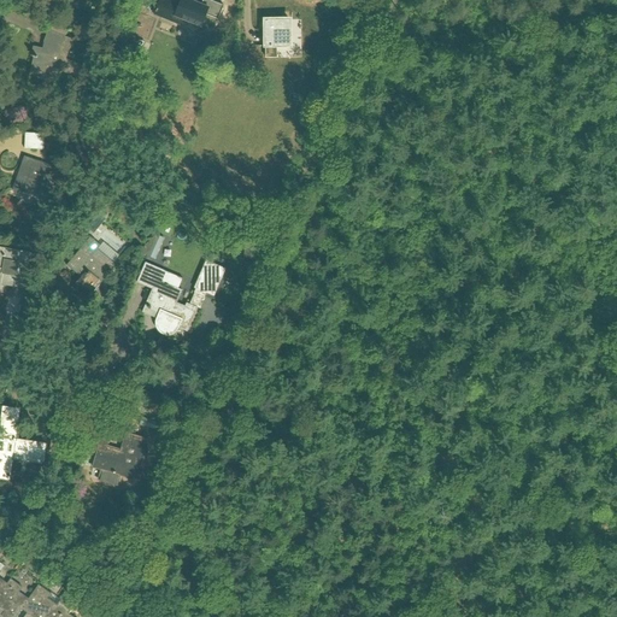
[(204,0),(201,6),(187,0),(181,0),(180,5),(168,0),(165,0),(165,3),(159,0),(154,15),(178,25),(181,19),(200,28),(206,16),(218,21),(223,6),(206,0),(204,0)]
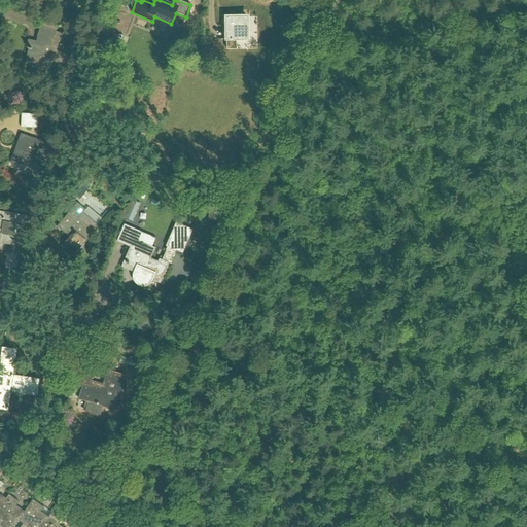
[(247,39),(247,18),(226,18),(226,22),(224,22),(224,27),(226,27),(226,40),(247,39)]
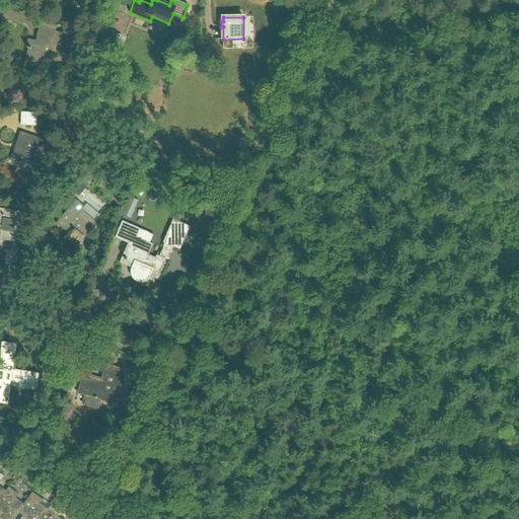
[(25,63),(35,65),(40,55),(65,65),(69,56),(49,48),(55,31),(42,26),(38,35),(40,35),(38,43),(28,40),(27,47),(27,49),(28,49),(25,63)]
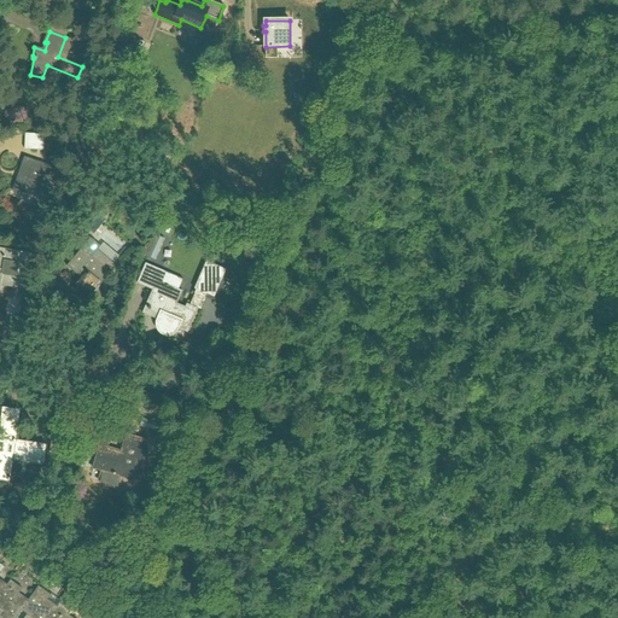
[(45,150),(45,134),(25,133),(25,149),(45,150)]
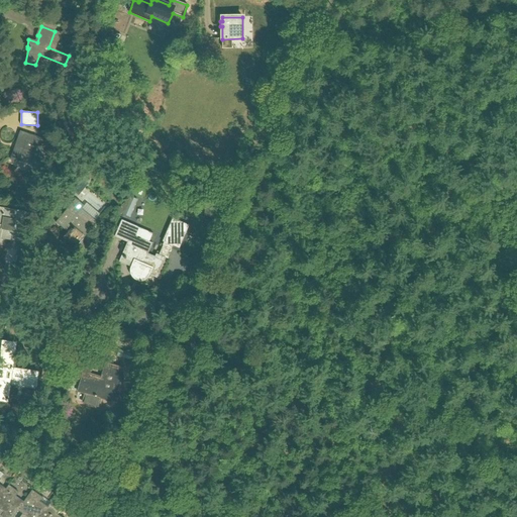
[(3,116),(1,121),(11,125),(13,120),(3,116)]
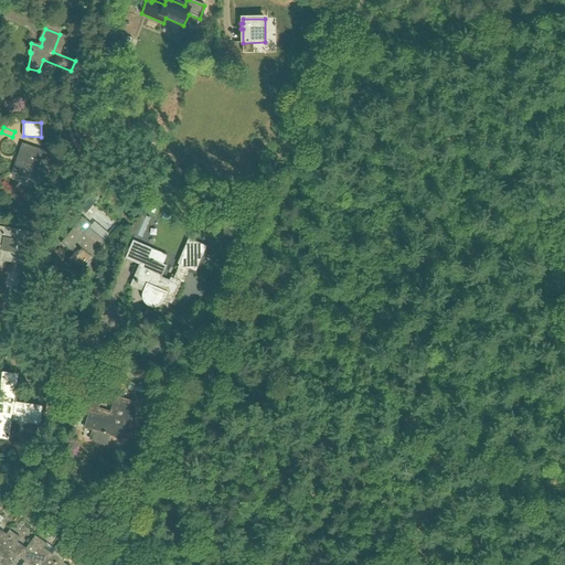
[(51,162),(53,153),(22,142),(19,152),(11,174),(43,185),(51,162)]
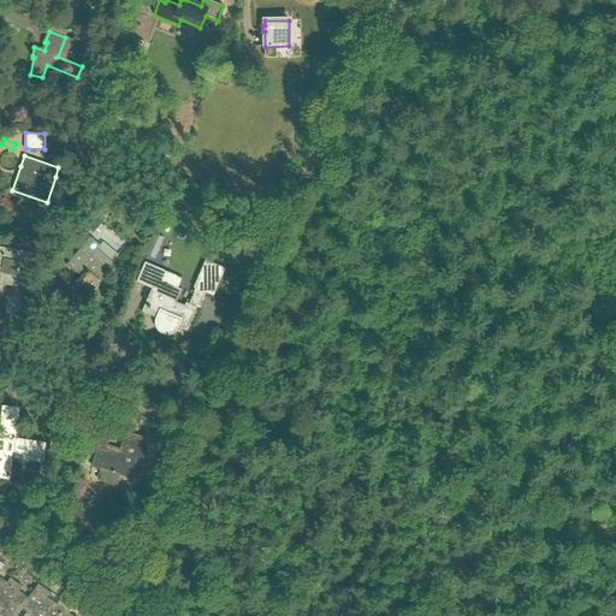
[(94,234),(106,219),(94,208),(82,224),(94,234)]
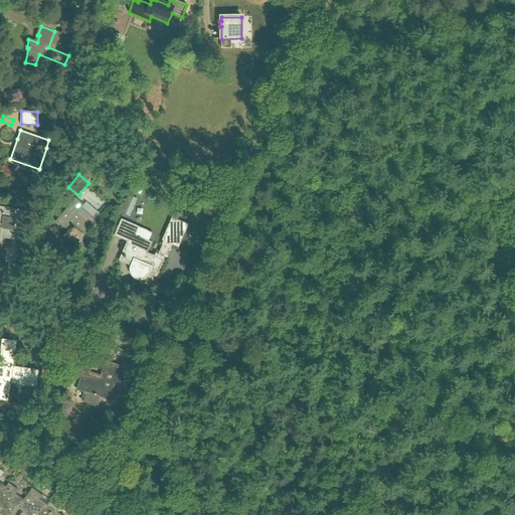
[(130,216),(138,199),(126,194),(119,211),(130,216)]
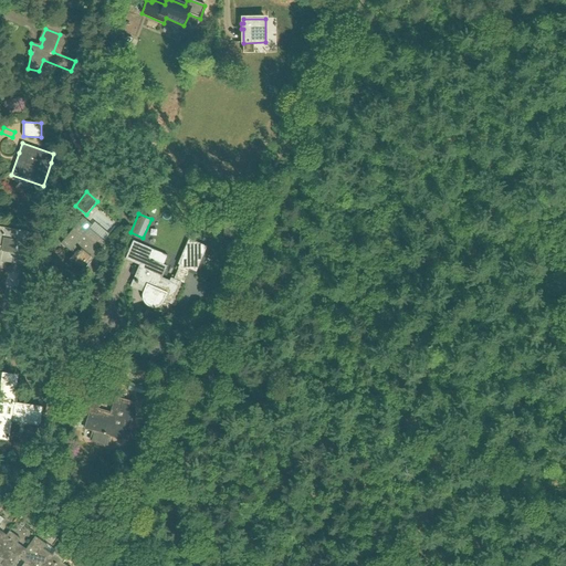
[(93,259),(101,249),(84,234),(92,224),(83,217),(61,243),(74,254),(71,258),(82,268),(91,257),(93,259)]
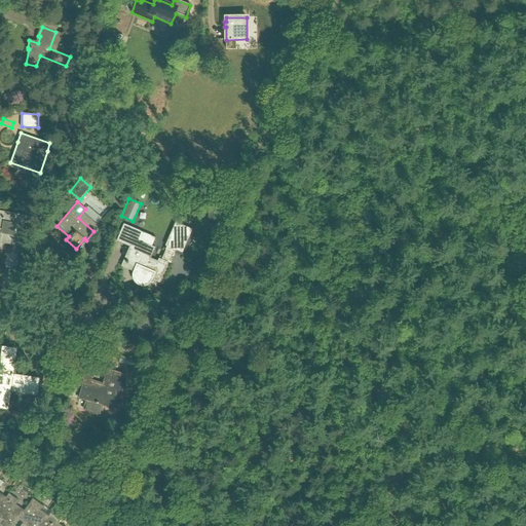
[(0,211),(0,242),(22,247),(27,216),(0,211)]
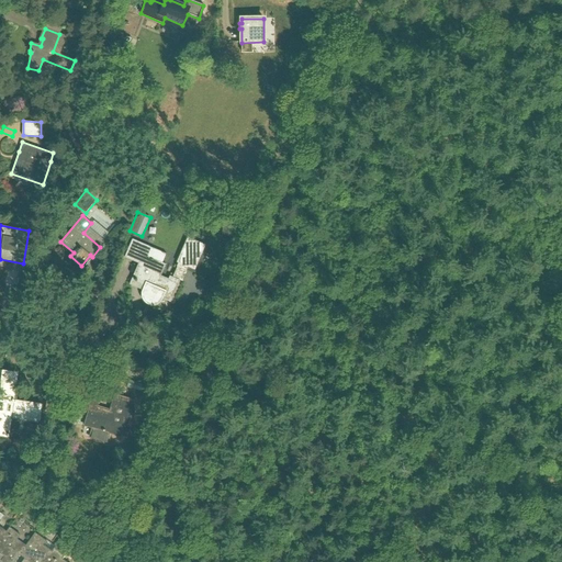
[(150,247),(132,239),(124,257),(138,263),(130,284),(144,291),(144,292),(144,293),(143,294),(143,295),(144,296),(144,298),(144,299),(145,300),(146,301),(147,302),(148,303),(149,303),(150,303),(152,304),(153,304),(154,304),(155,304),(155,303),(156,303),(157,303),(157,302),(158,302),(159,301),(160,300),(160,299),(161,299),(170,302),(180,280),(170,277),(168,279),(160,276),(166,265),(146,256),(150,247)]
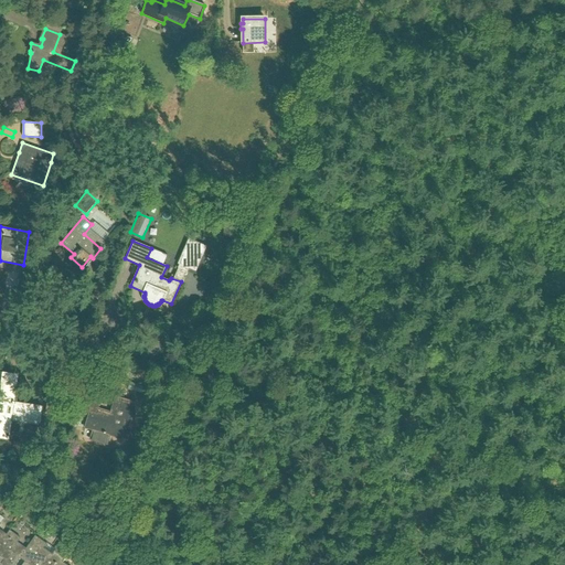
[(190,247),(180,272),(181,272),(179,275),(190,280),(192,277),(196,278),(208,254),(190,247)]
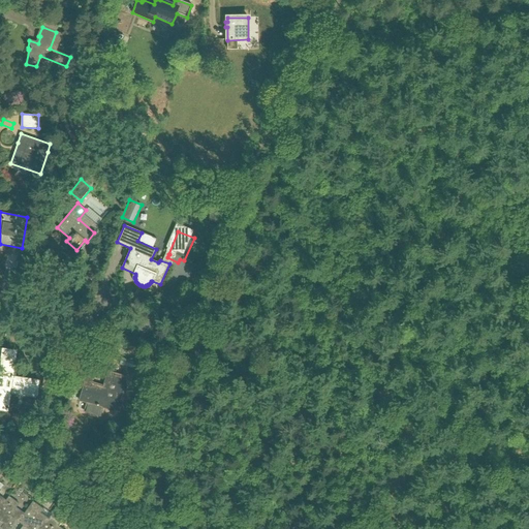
[(160,241),(142,232),(137,241),(156,249),(160,241)]
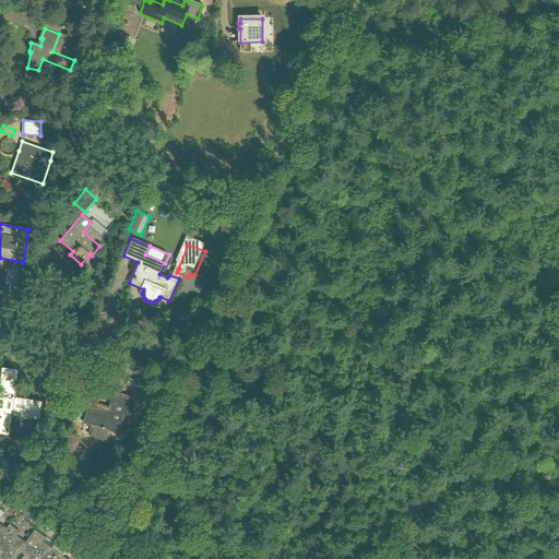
[(133,382),(134,376),(121,372),(120,379),(133,382)]
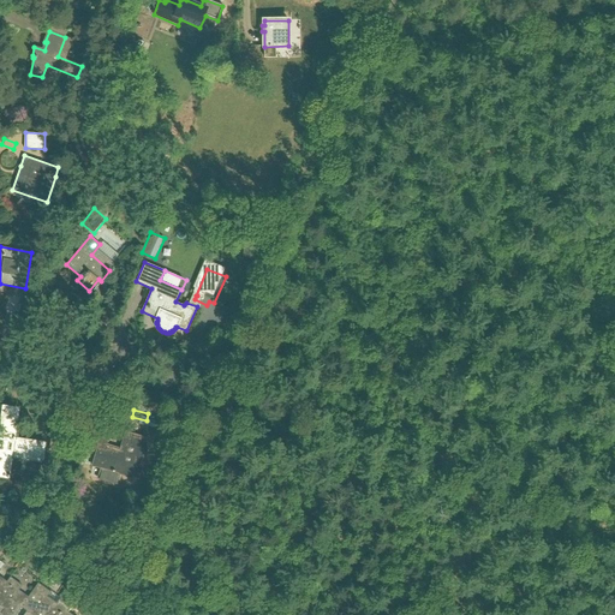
[(10,469),(12,457),(33,460),(42,461),(43,455),(45,443),(16,439),(16,437),(15,437),(16,428),(17,421),(1,419),(0,429),(0,473),(9,476),(10,469)]
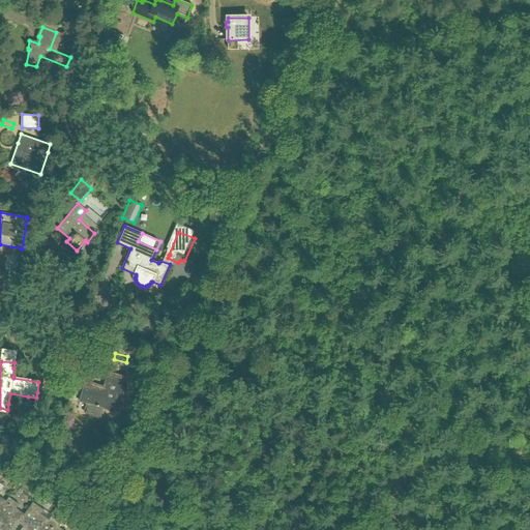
[(121,376),(108,373),(104,388),(91,384),(94,373),(85,370),(82,382),(85,383),(80,402),(111,411),(119,413),(129,379),(121,376)]
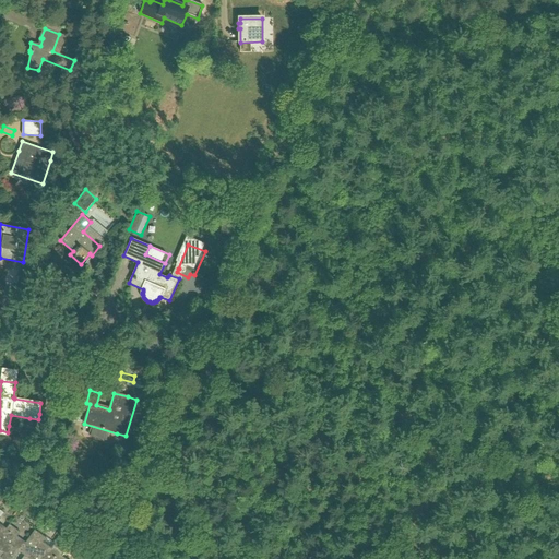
[(21,549),(23,546),(14,539),(20,532),(9,524),(3,532),(0,536),(0,547),(0,558),(1,558),(13,558),(21,549)]
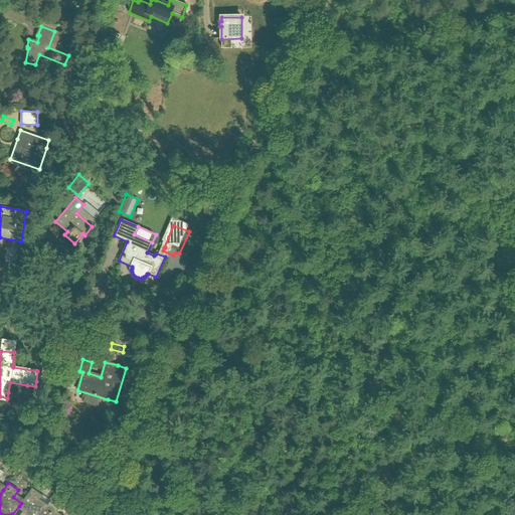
[(21,503),(19,506),(24,510),(19,514),(39,514),(45,508),(44,508),(36,502),(41,495),(31,488),(21,503)]
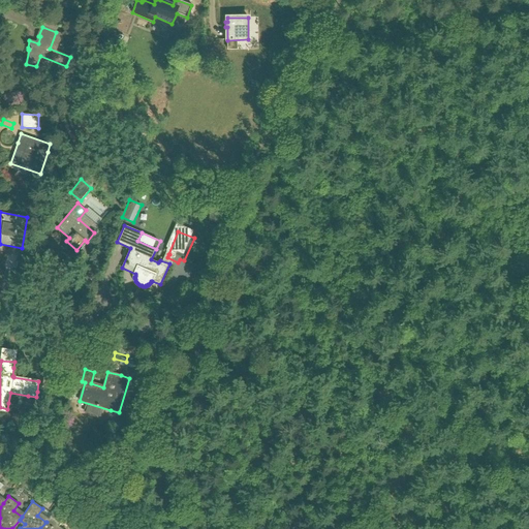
[(56,528),(61,522),(52,515),(45,522),(47,522),(40,528),(56,528)]
